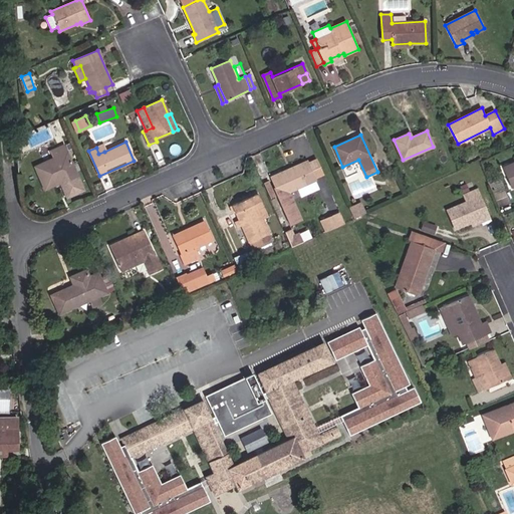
[(104,152),(101,145),(96,148),(98,154),(104,152)]
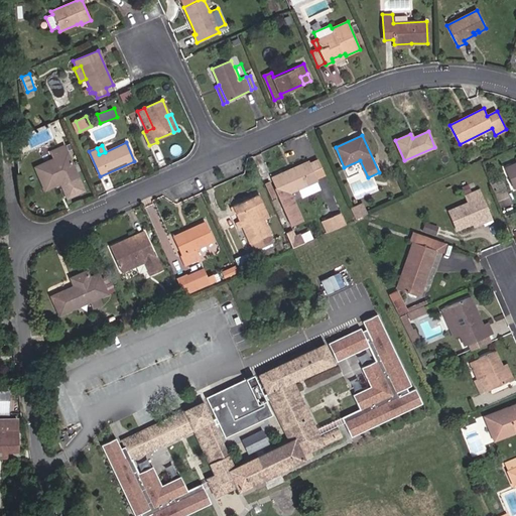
[(84,190),(63,146),(50,152),(53,159),(35,167),(45,189),(60,182),(63,188),(67,187),(71,197),(84,190)]
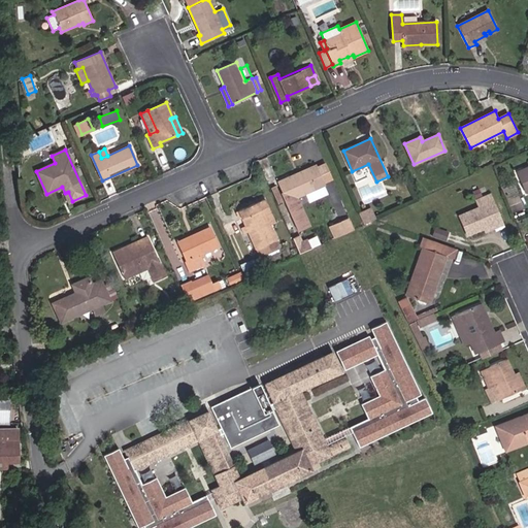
[(310,225),(298,197),(316,189),(324,186),(315,166),(278,183),(283,193),(287,200),(285,201),(297,230),(310,225)]
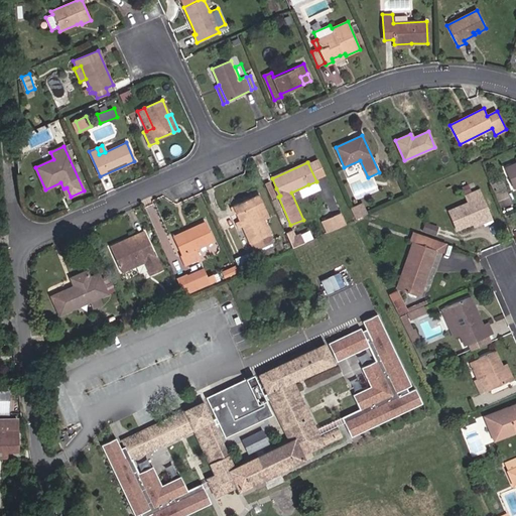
[(515,186),(515,163),(505,168),(513,188),(515,186)]
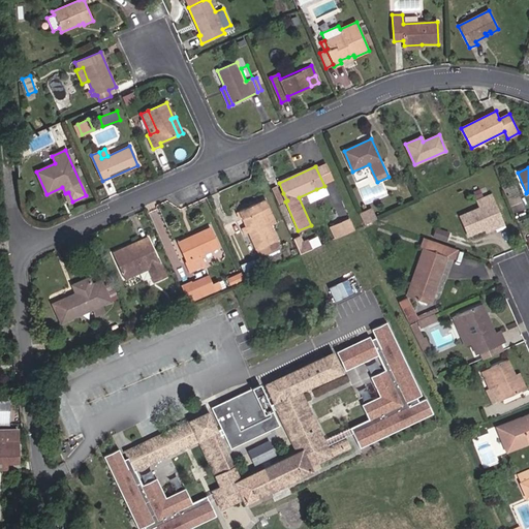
[(282,203),(275,186),(271,188),(278,205),(282,203)]
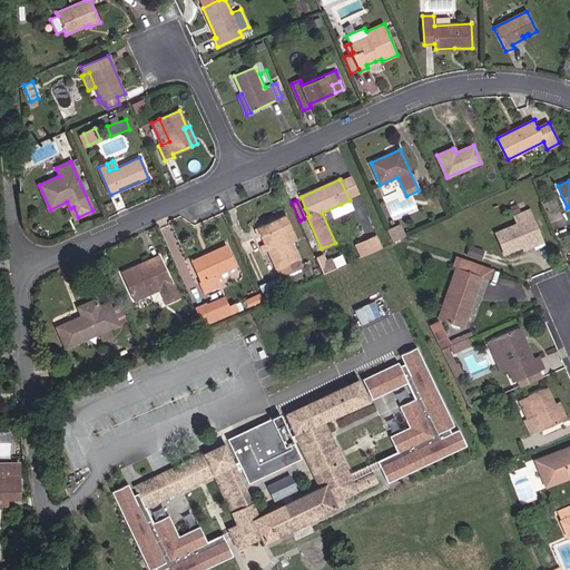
[(353,209),(350,200),(341,204),(344,214),(353,209)]
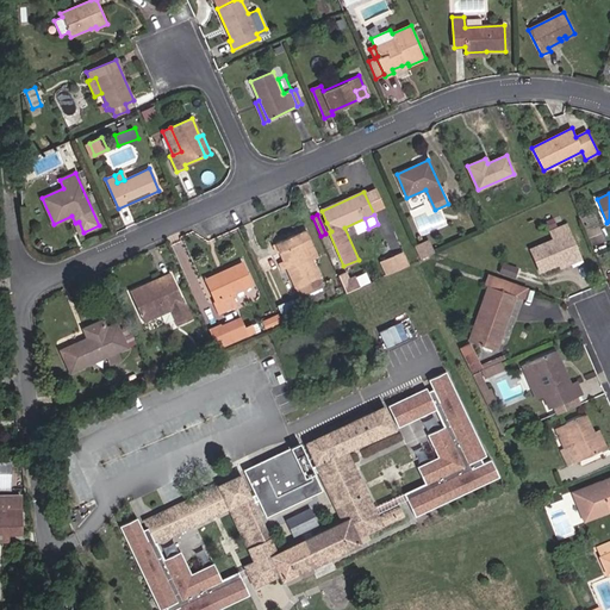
[(555,225),(553,218),(546,222),(548,229),(555,225)]
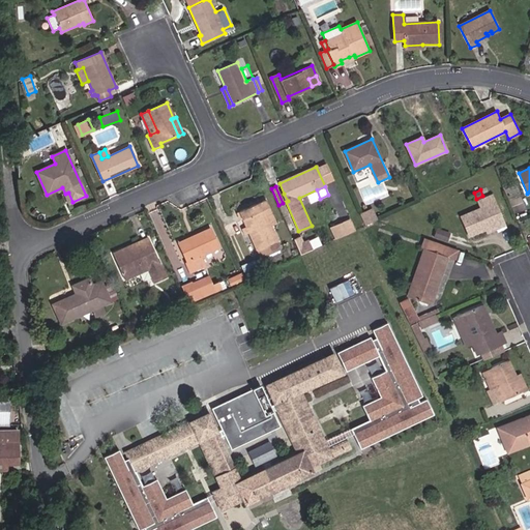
[(502,222),(492,196),(477,201),(480,208),(461,216),(469,235),(486,229),(502,222)]
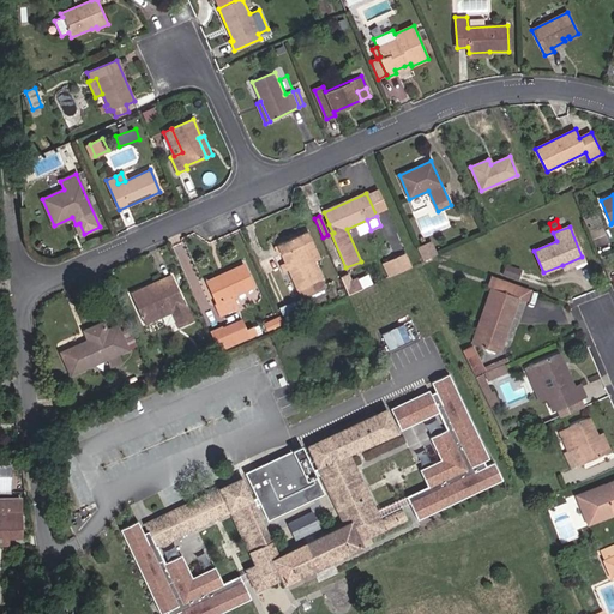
[(314,262),(306,242),(311,240),(307,232),(277,245),(286,264),(288,269),(301,300),(326,289),(314,262)]
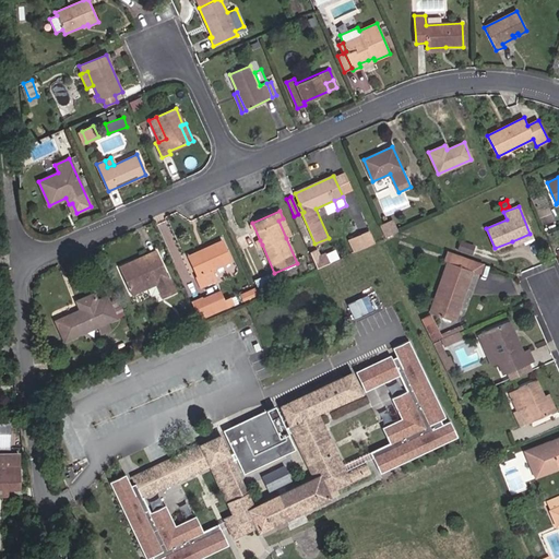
[(290,236),(283,218),(278,221),(286,238),(290,236)]
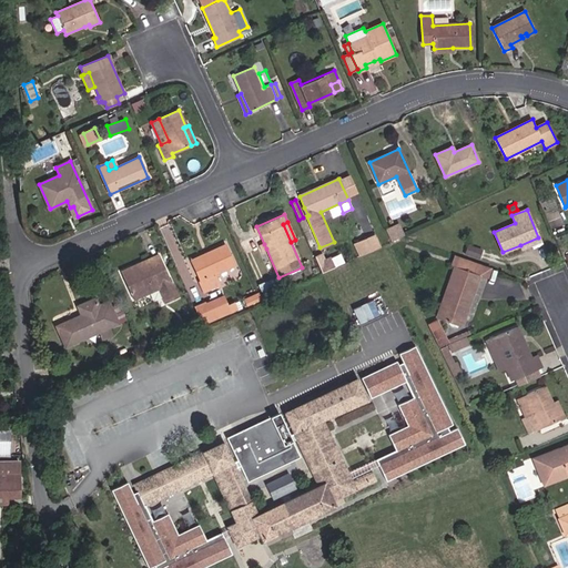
[(403,235),(398,224),(387,229),(392,240),(403,235)]
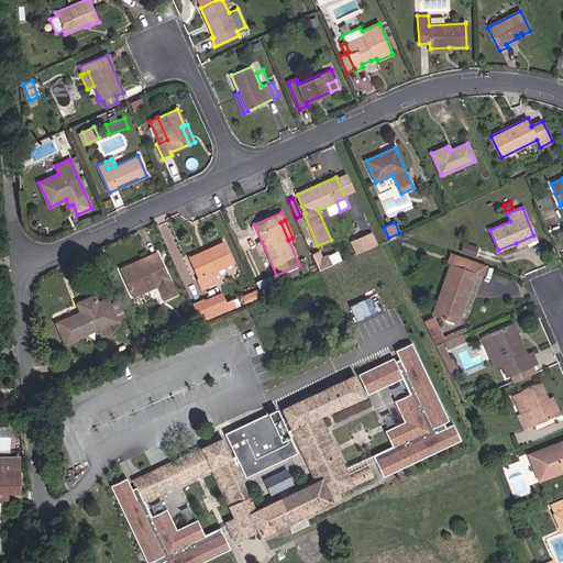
[(376,245),(371,233),(363,236),(368,249),(376,245)]
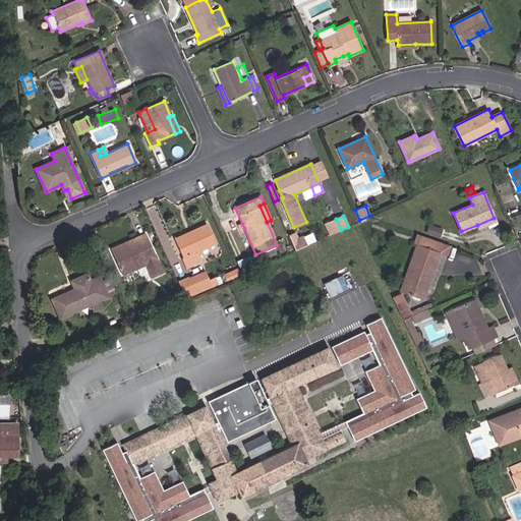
[(496,221),(494,218),(477,225),(478,228),(496,221)]
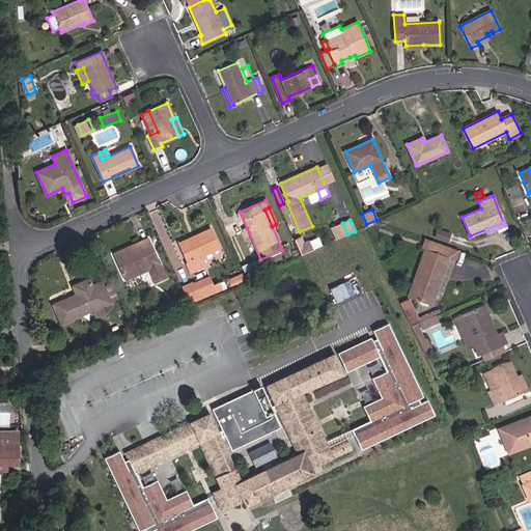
[(347,234),(342,223),(332,227),(337,240),(347,234)]
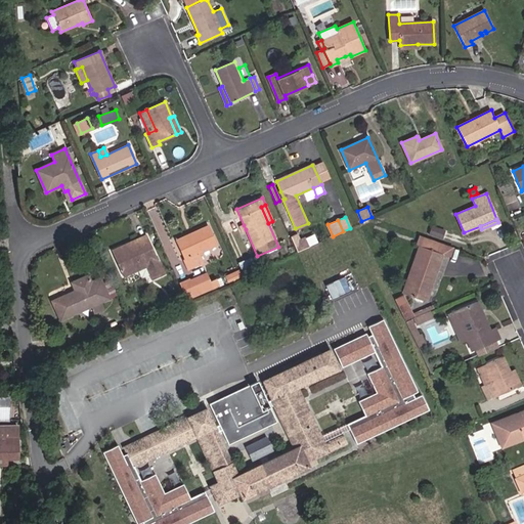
[(441,238),(444,230),(432,226),(429,234),(441,238)]
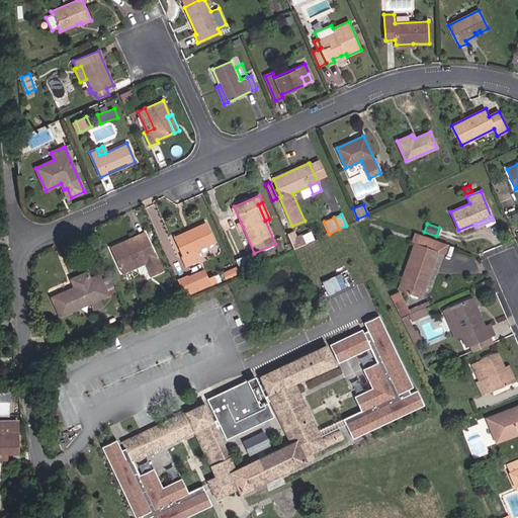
[(191,230),(191,234),(175,240),(182,255),(179,256),(184,268),(203,260),(198,249),(212,243),(206,225),(191,230)]
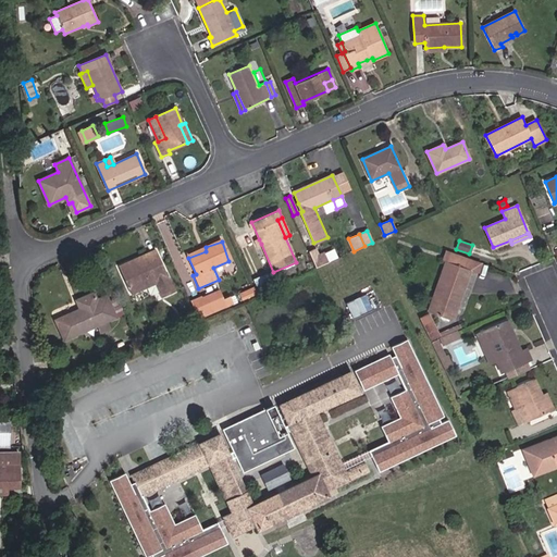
[(188,257),(206,249),(205,248),(187,256),(188,257)]
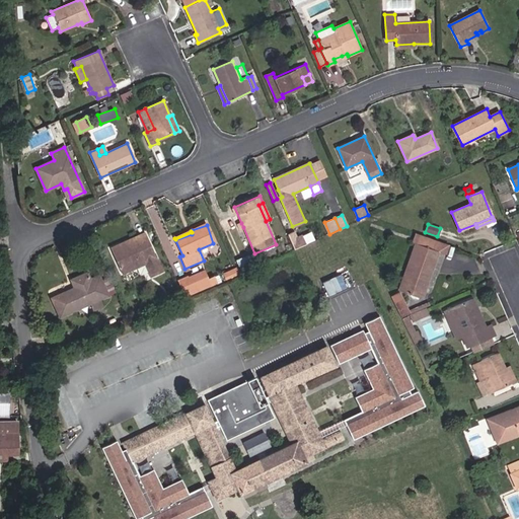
[(163,272),(145,233),(138,236),(139,239),(122,247),(121,244),(110,248),(122,274),(137,267),(145,263),(148,271),(151,277),(163,272)]
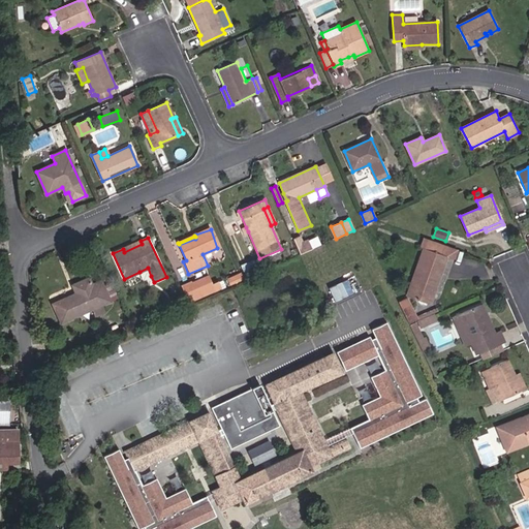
[(453,258),(456,249),(424,238),(421,246),(424,247),(424,248),(446,256),(453,258)]
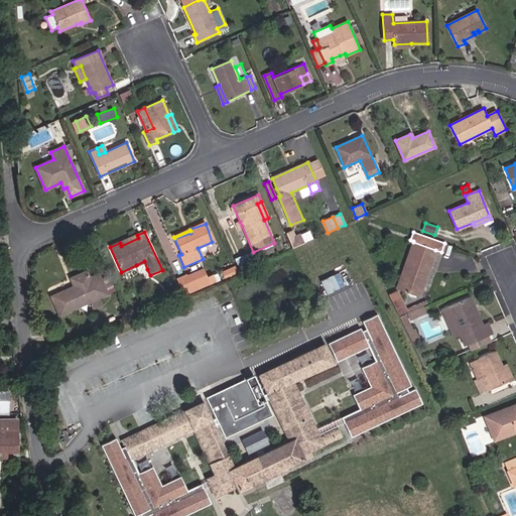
[(303,243),(300,235),(294,237),(292,234),(287,236),(292,248),(303,243)]
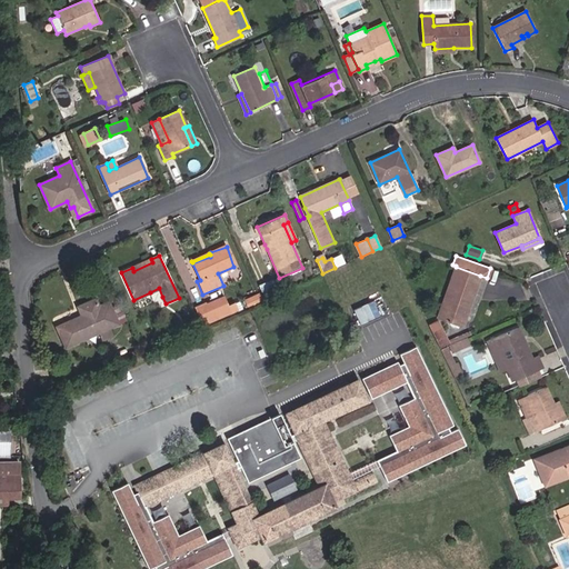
[(133,271),(152,262),(151,259),(132,268),(133,271)]
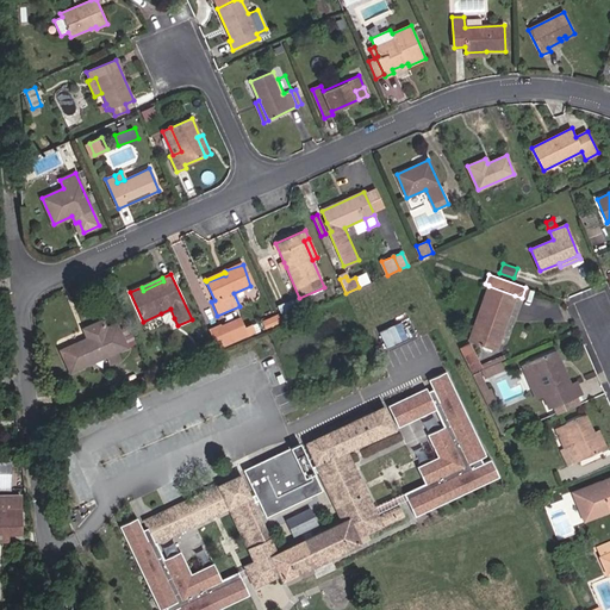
[(238,300),(257,292),(255,285),(235,294),(238,300)]
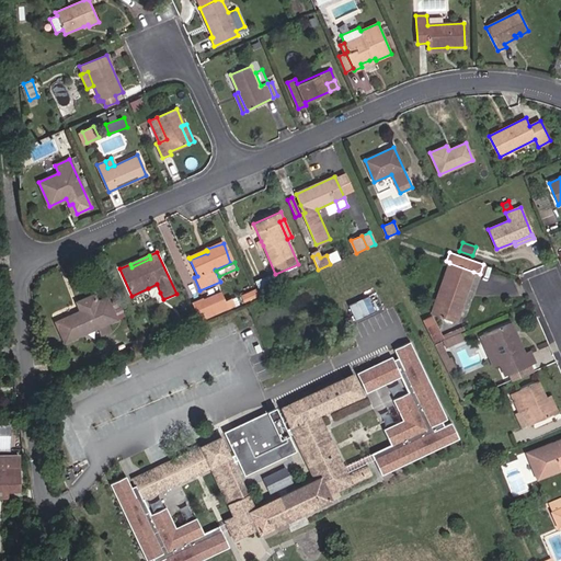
[(460,309),(473,272),(449,263),(431,315),(455,322),(459,309),(460,309)]
